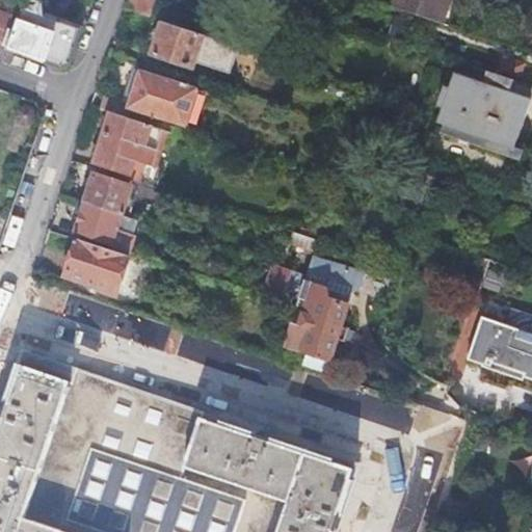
[(147,0),(128,0),(125,9),(151,19),(157,3),(147,0)]
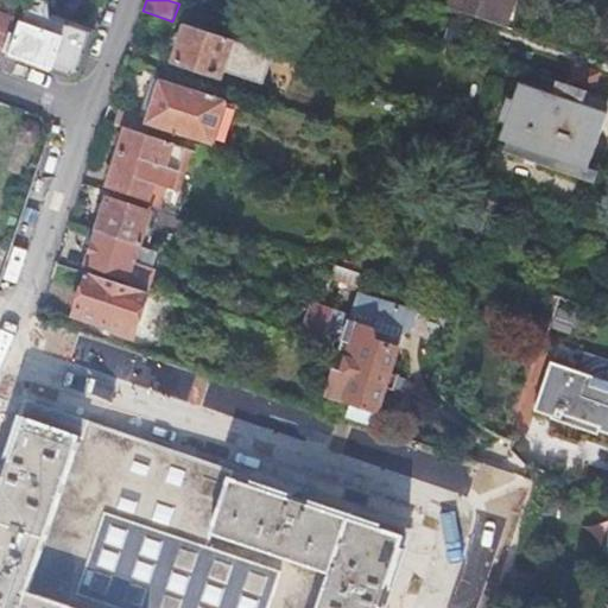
[(506,0),(445,0),(444,6),(499,24),(506,0)]
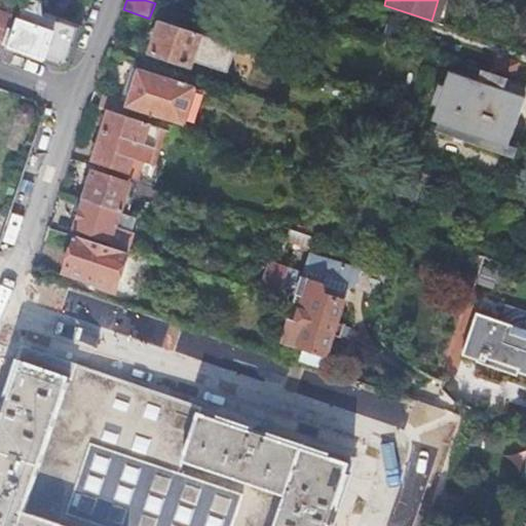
[(438,0),(431,21),(438,23),(445,0),(438,0)]
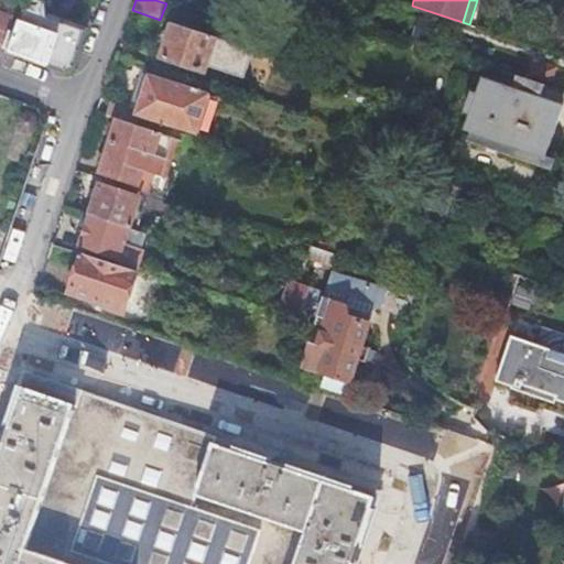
[(18,33),(9,30),(2,52),(60,72),(74,63),(83,35),(49,24),(44,7),(29,2),(18,33)]
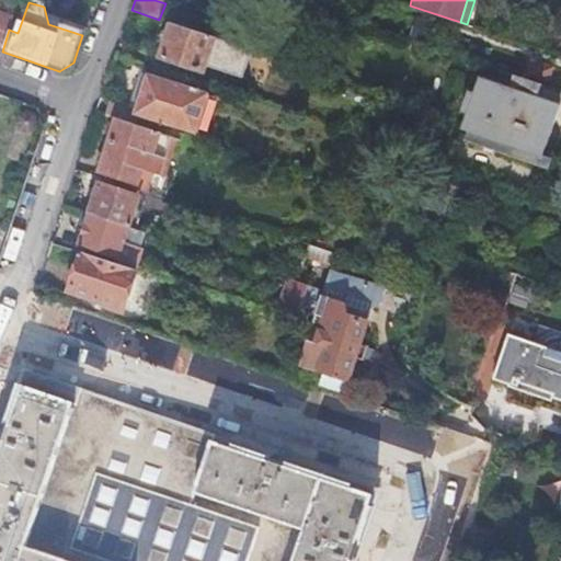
[(0,15),(0,50),(2,52),(9,30),(12,20),(0,15)]
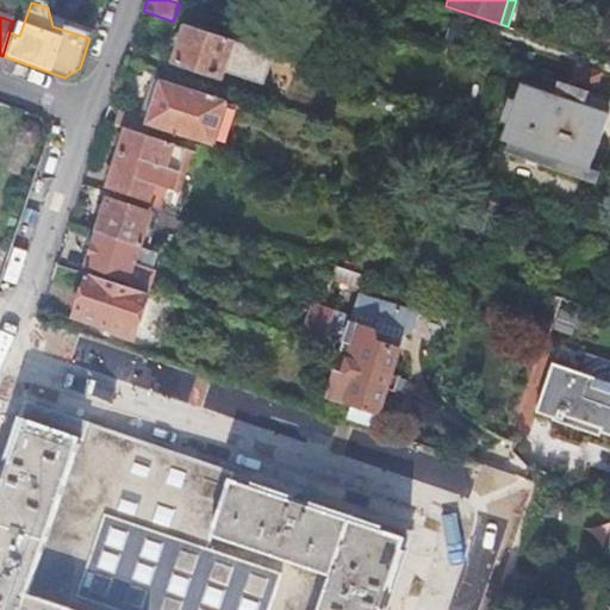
[(223,79),(236,43),(187,26),(175,63),(223,79)]
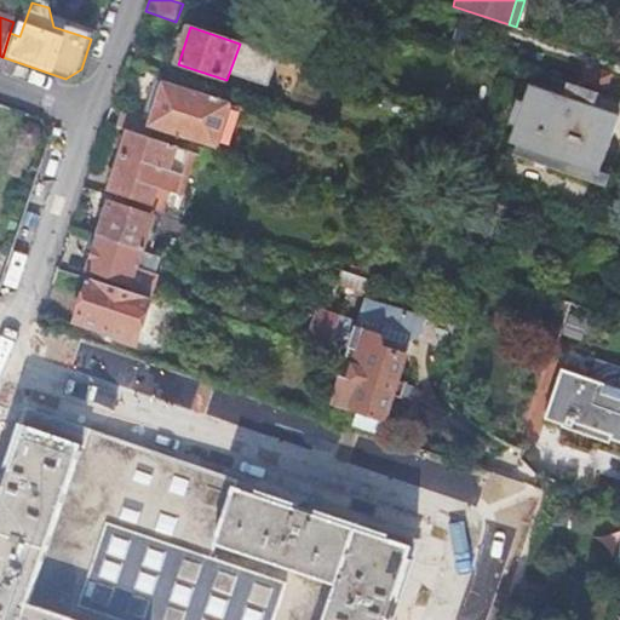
[(596,90),(564,79),(558,93),(528,84),(521,105),(514,103),(506,122),(515,125),(510,142),(516,143),(512,155),(606,184),(609,171),(597,166),(614,112),(592,104),(596,90)]
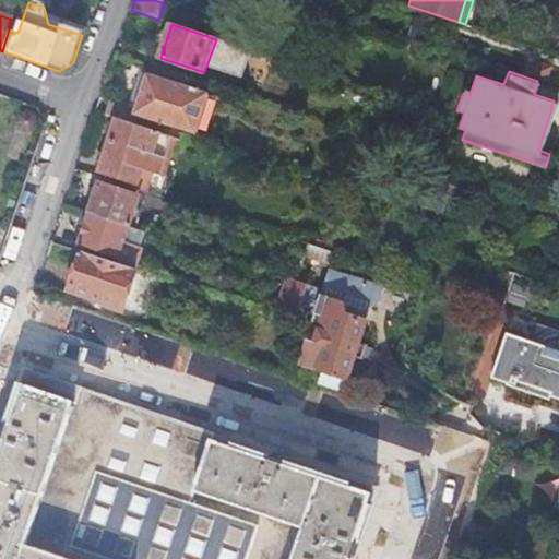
[(106,117),(117,120),(137,127),(140,117),(194,134),(207,95),(149,76),(137,108),(113,100),(106,117)]
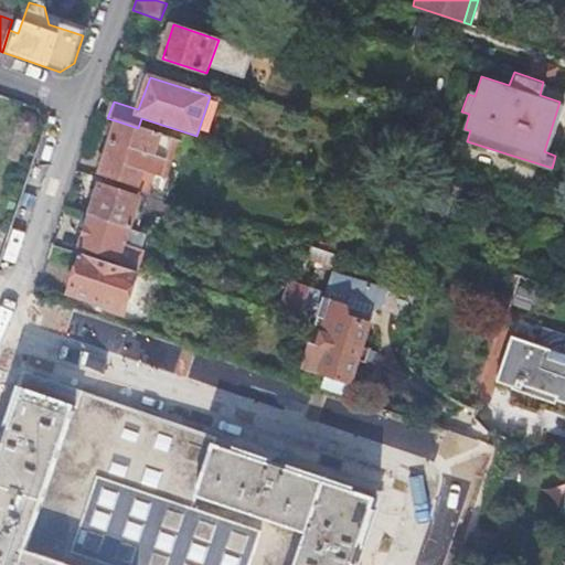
[(22,118),(20,125),(25,132),(33,128),(35,120),(31,115),(22,118)]
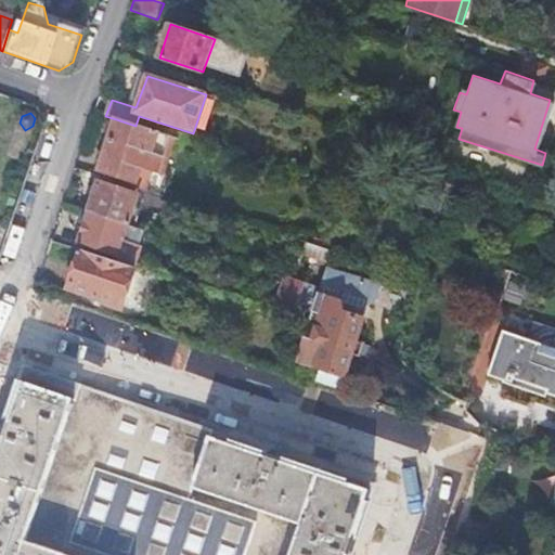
[(102,170),(100,178),(132,189),(145,153),(151,155),(158,133),(136,126),(116,119),(99,169),(102,170)]
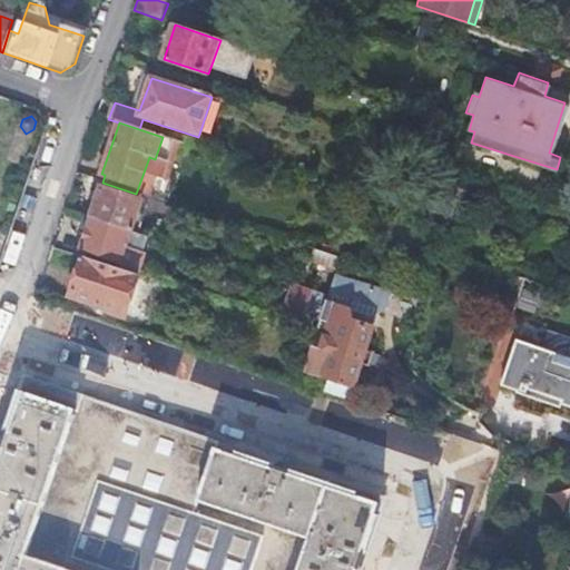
[(100,189),(90,218),(130,232),(140,203),(100,189)]
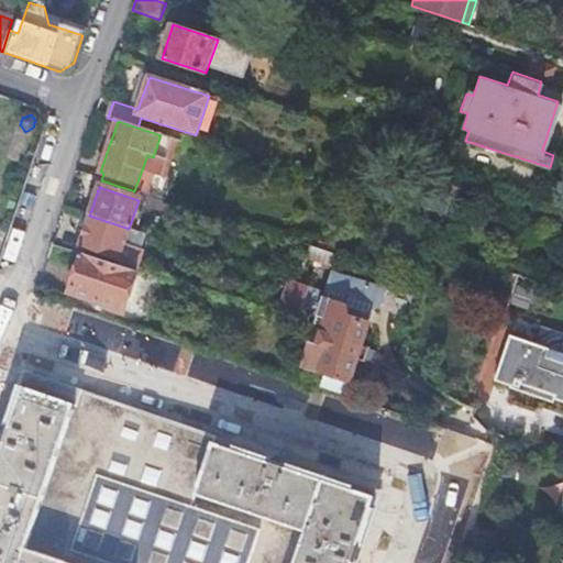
[(129,229),(89,216),(79,247),(118,261),(116,265),(138,272),(144,251),(123,244),(129,229)]
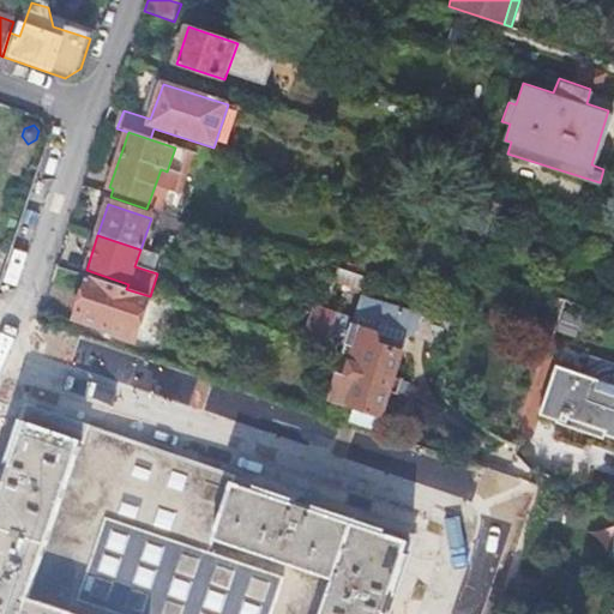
[(335,287),(345,290),(349,277),(339,274),(335,287)]
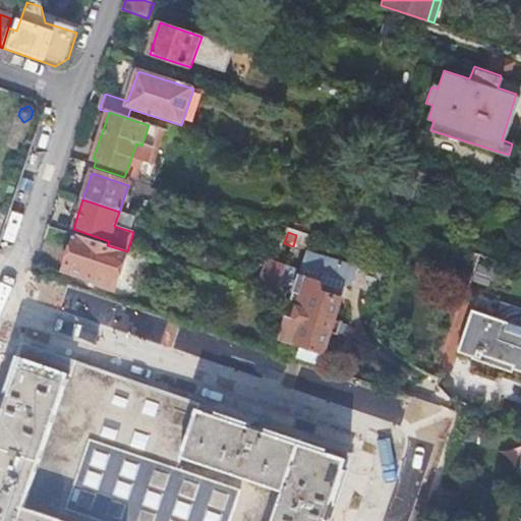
[(107,245),(78,235),(65,272),(98,283),(97,287),(113,292),(127,251),(107,245)]
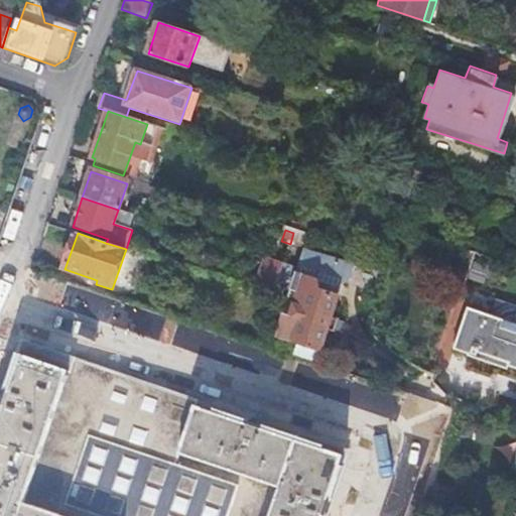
[(302,248),(307,250),(311,239),(293,233),(290,244),(302,248)]
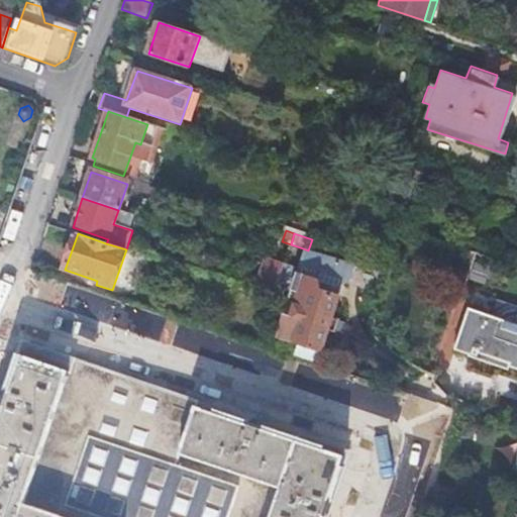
[(297,343),(292,356),(312,363),(317,348),(319,349),(326,329),(332,331),(336,320),(329,317),(341,282),(347,285),(354,265),(308,250),(303,248),(297,268),(284,264),(272,298),(287,302),(296,305),(291,317),(283,314),(275,335),(297,343)]
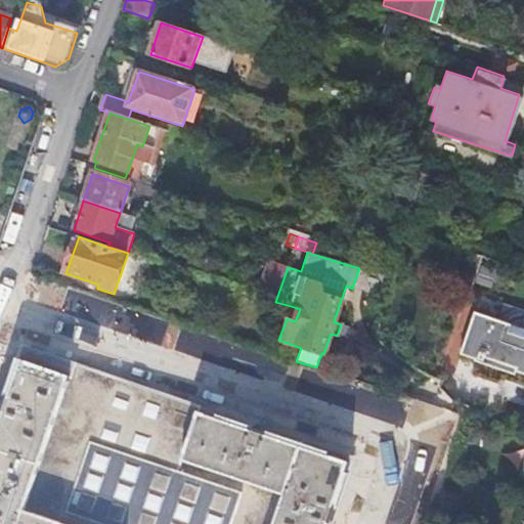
[(504,266),(484,259),(477,281),(495,288),(504,266)]
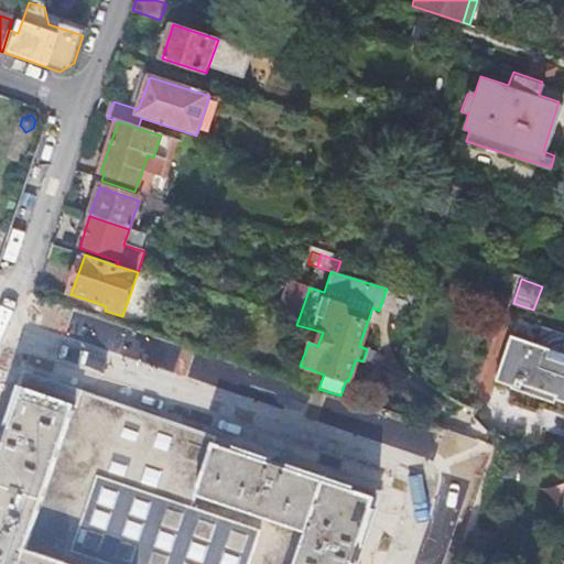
[(290,281),(277,318),(296,325),(310,288),(290,281)]
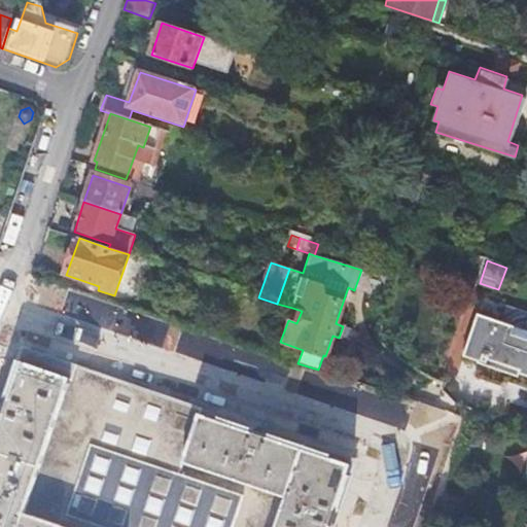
[(479,371),(477,378),(502,386),(504,380),(505,380),(506,379),(526,385),(526,331),(522,329),(526,313),(526,312),(503,305),(498,322),(476,315),(463,354),(465,355),(465,354),(481,359),(477,371),(479,371)]
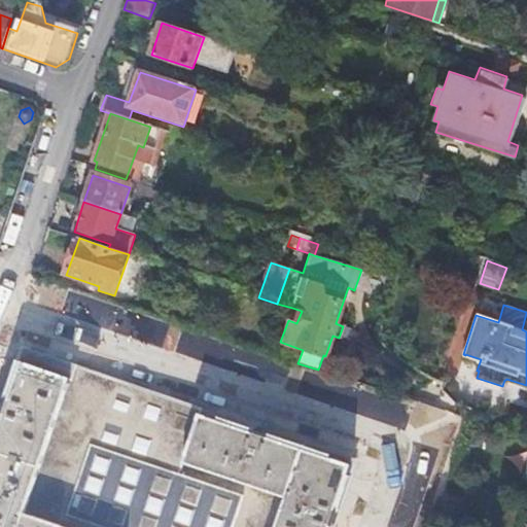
[(0,526),(334,526),(338,515),(335,514),(351,463),(26,351),(9,399),(6,398),(0,416),(4,418),(0,430),(0,526)]
